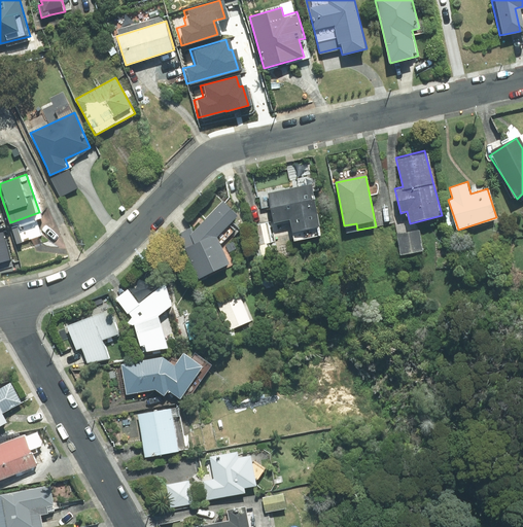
[(267,194),(274,223),(290,219),(293,234),(321,226),(311,183),(267,194)]
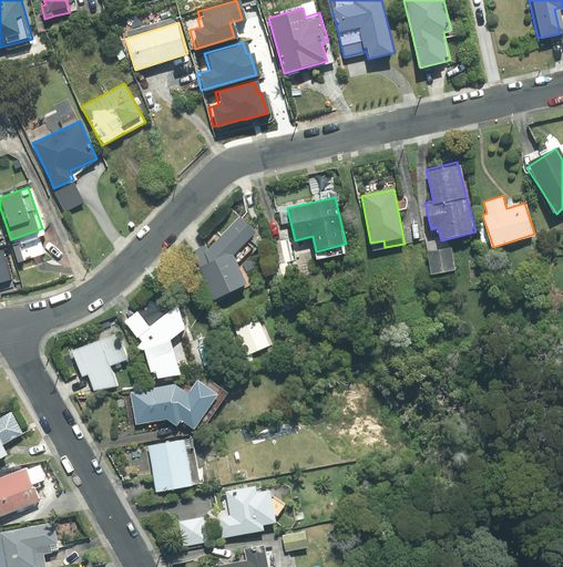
[(204,245),(193,249),(213,298),(247,284),(234,254),(256,232),(239,215),(205,250),(204,245)]
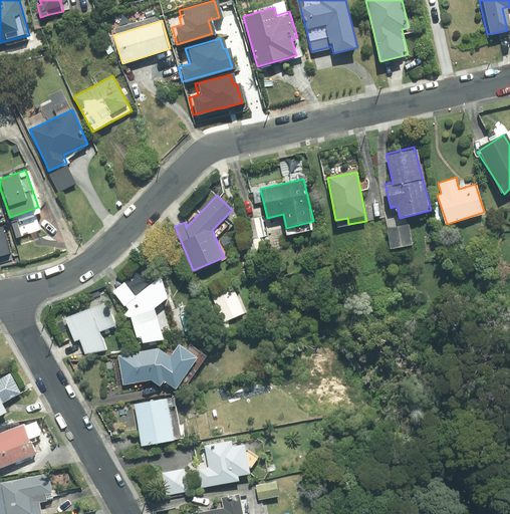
[(267,237),(261,215),(255,217),(253,213),(242,216),(252,249),(264,245),(262,238),(267,237)]
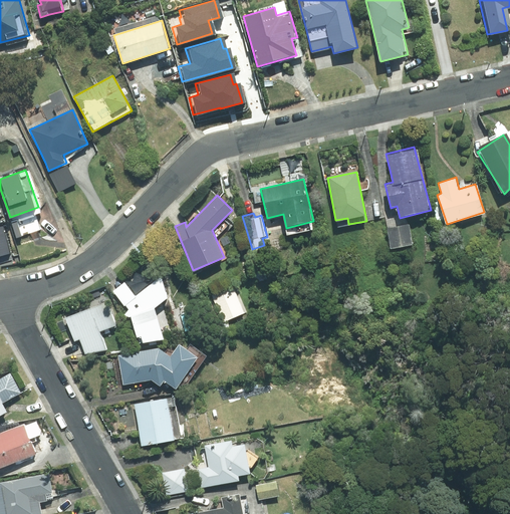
[(415,243),(409,222),(386,228),(392,249),(415,243)]
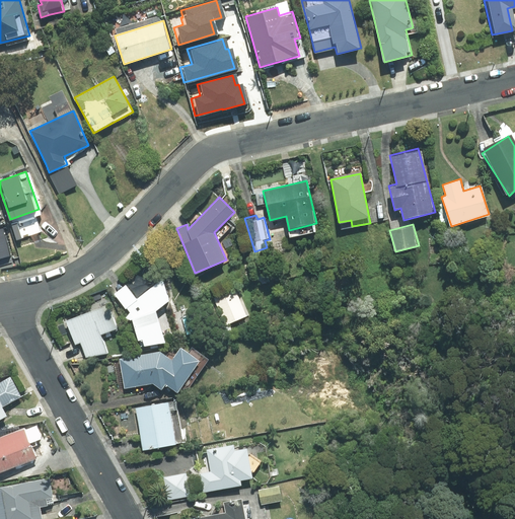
[(167,341),(160,308),(171,297),(163,277),(138,299),(125,284),(114,294),(134,315),(141,347),(167,341)]
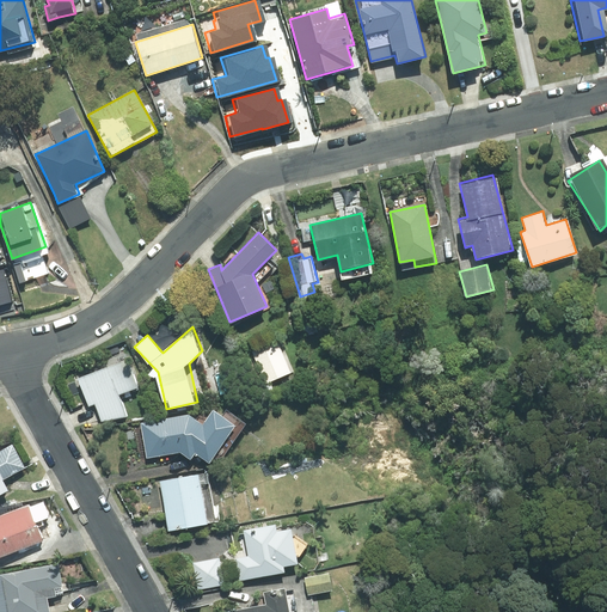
[(289,372),(275,341),(250,352),(264,384),(289,372)]
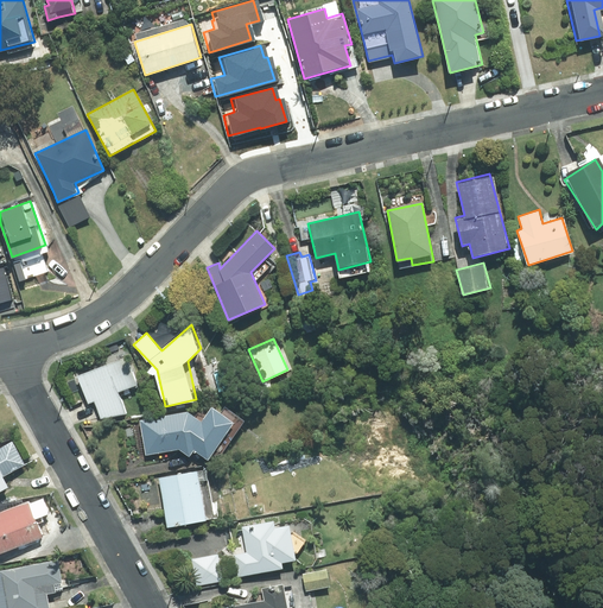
[(93,401),(100,419),(126,413),(125,410),(118,392),(138,385),(127,356),(77,375),(88,404),(93,401)]
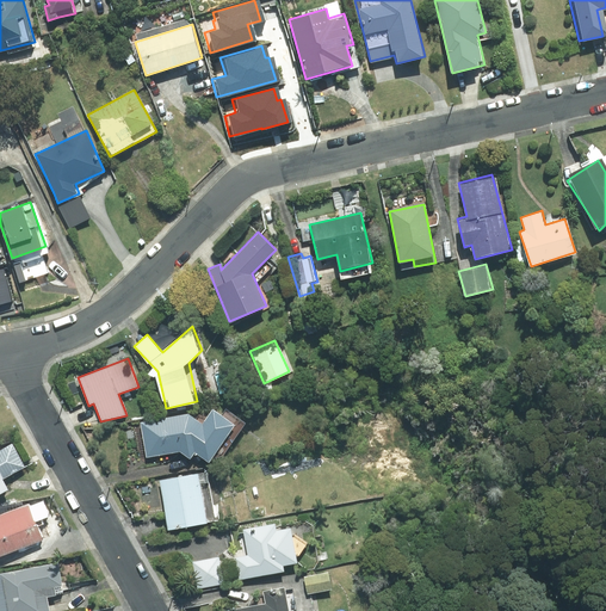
[(236,426),(212,409),(203,423),(190,413),(138,423),(144,457),(180,451),(191,458),(196,452),(210,462),(236,426)]
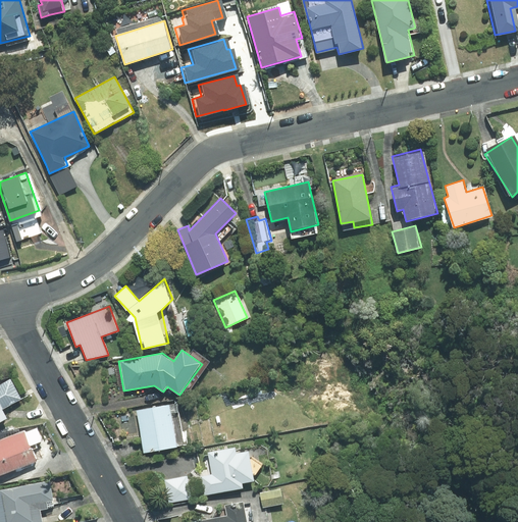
[(20,399),(9,378),(0,383),(0,420),(8,416),(3,408),(20,399)]
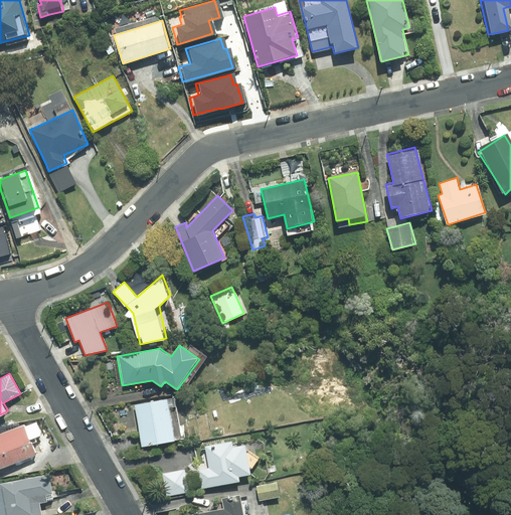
[(167,399),(134,404),(141,446),(174,440),(167,399)]
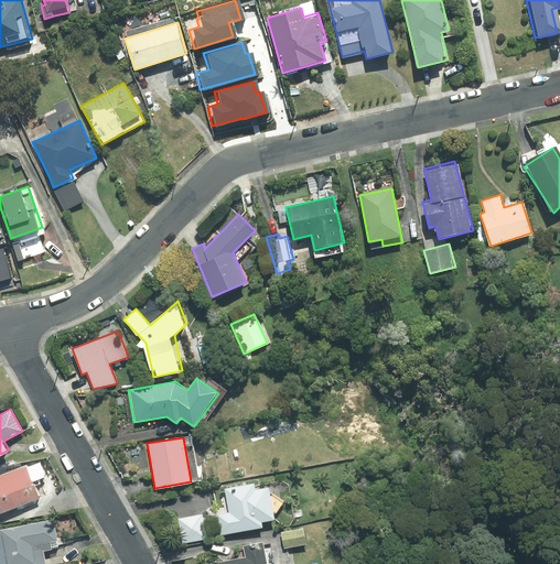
[(0,513),(39,499),(27,465),(0,475),(0,513)]
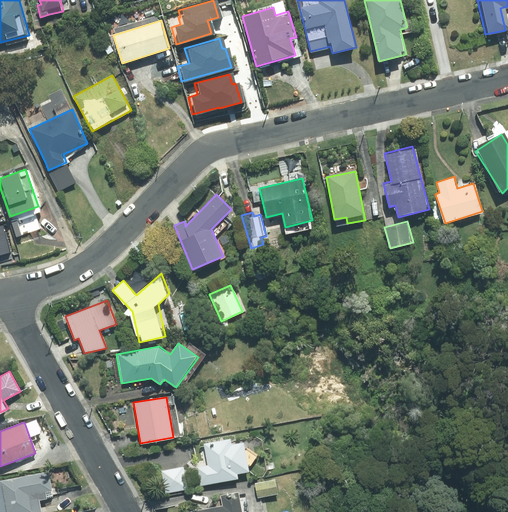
[(232,438),(204,442),(206,465),(196,466),(198,484),(239,479),(238,473),(249,472),(246,441),(232,443),(232,438)]
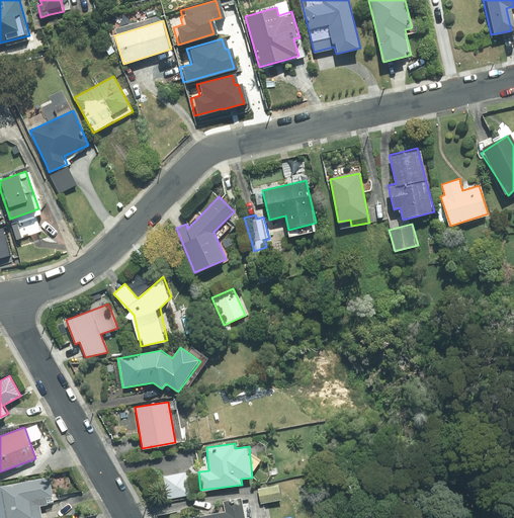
[(188,495),(185,472),(164,477),(167,498),(188,495)]
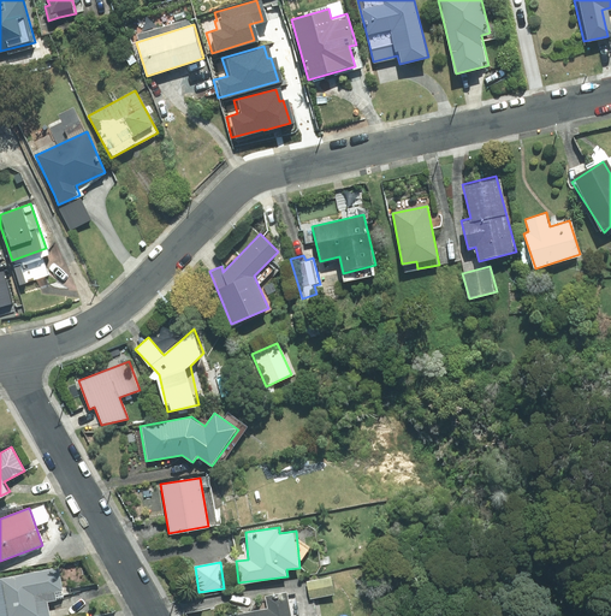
[(0,615),(51,615),(48,602),(67,598),(61,567),(0,578),(1,580),(0,580),(0,615)]
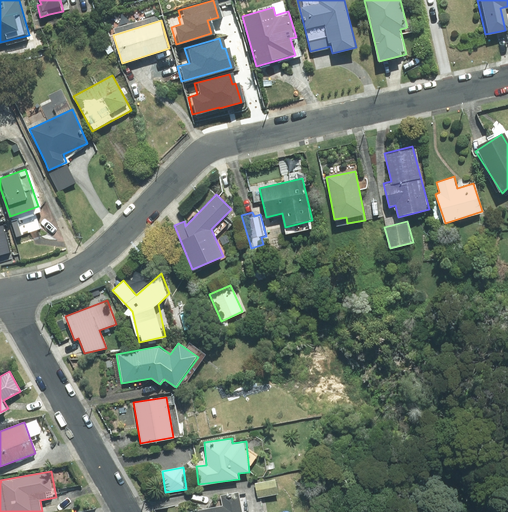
[(276,478),(254,483),(258,500),(280,494),(276,478)]
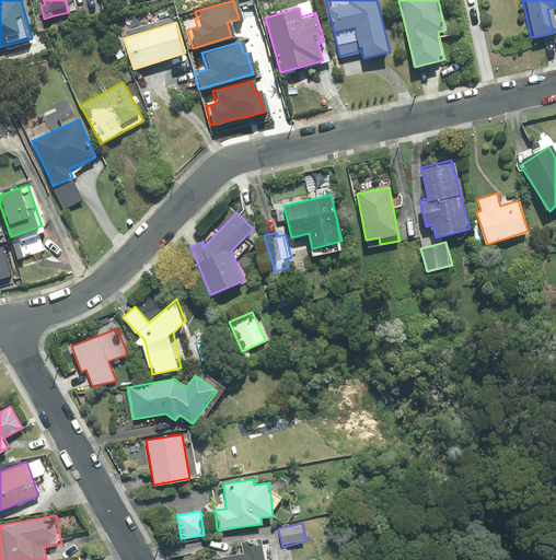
[(266,559),(265,549),(264,539),(242,543),(243,552),(209,558),(209,559),(266,559)]
